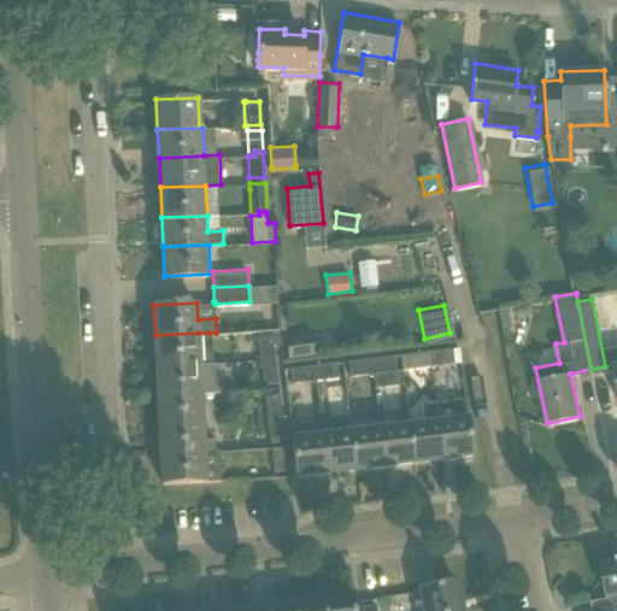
[(258,335),(262,359),(268,359),(268,357),(274,356),(274,357),(276,357),(274,342),(281,341),(280,328),(260,329),(259,329),(259,335),(258,335)]
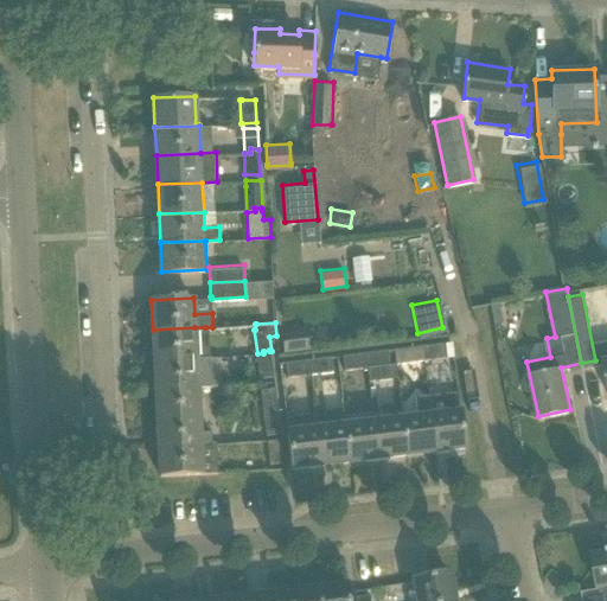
[(308,326),(280,330),(282,350),(311,346),(308,326)]
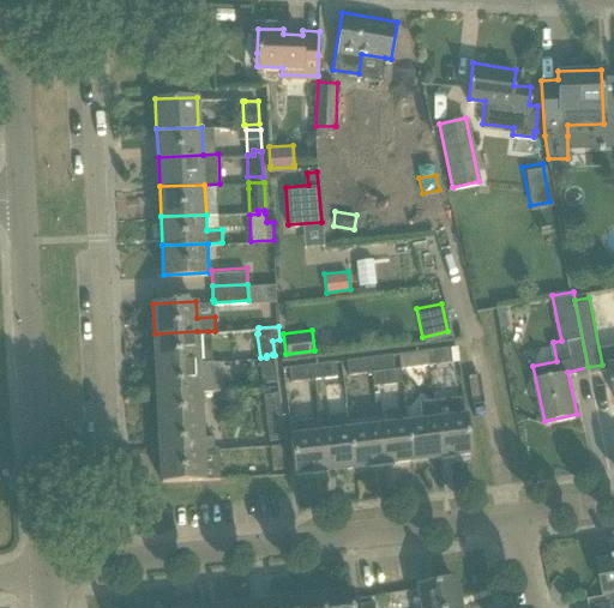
[(197,331),(155,333),(156,362),(198,361),(197,331)]
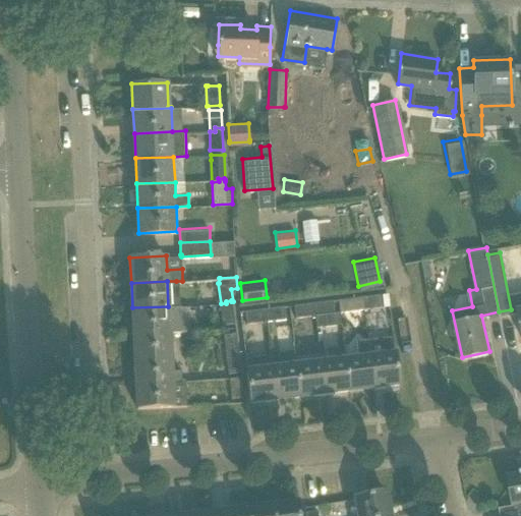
[(520,290),(508,293),(511,309),(512,312),(518,311),(519,318),(520,329),(520,290)]
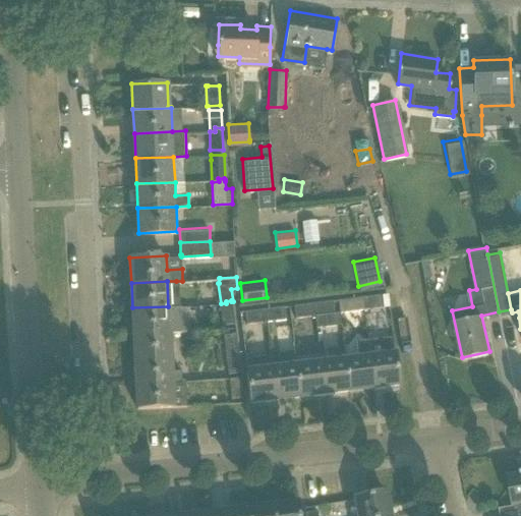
[(361,296),(360,296),(361,301),(364,301),(364,307),(383,305),(382,293),(361,295),(361,296)]
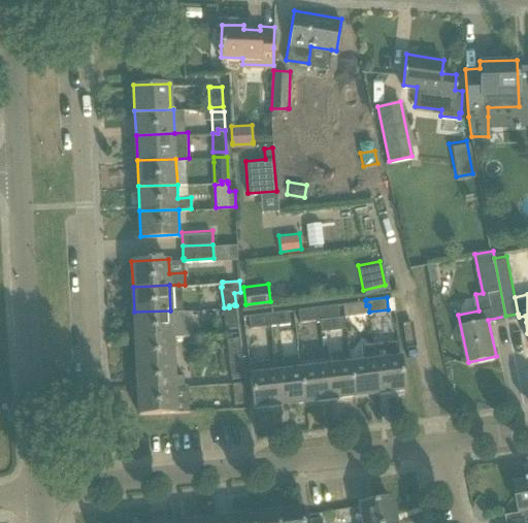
[(348,302),(350,315),(369,312),(369,305),(366,305),(365,300),(366,300),(366,299),(348,302)]
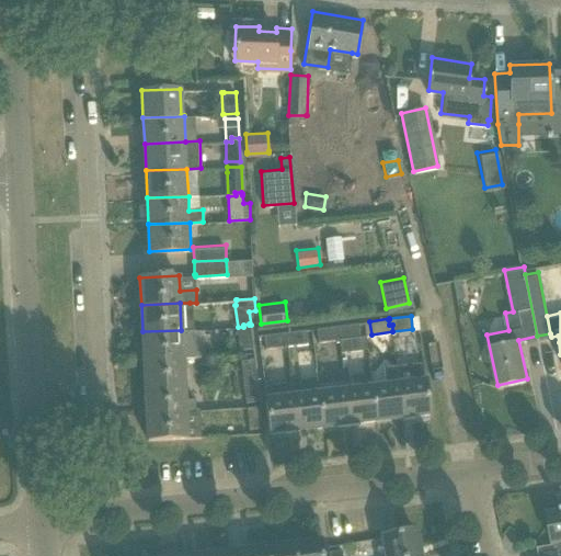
[(341,338),(342,351),(368,348),(366,335),(359,335),(357,322),(336,325),(336,331),(340,330),(341,338)]
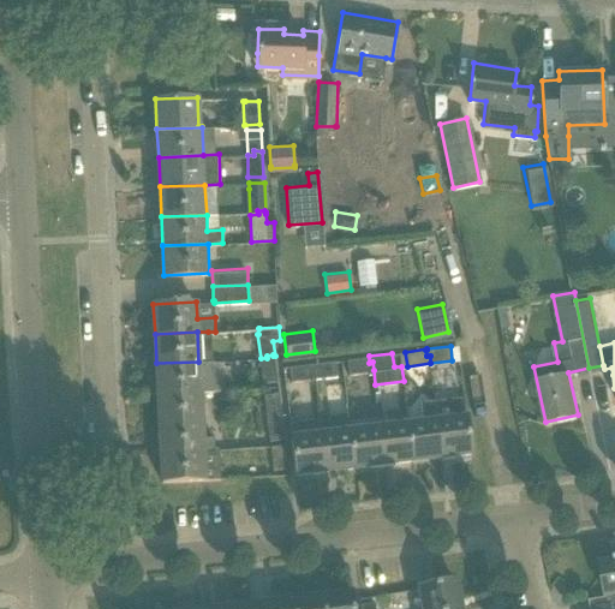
[(261,358),(263,381),(278,378),(275,356),(273,356),(273,354),(267,356),(267,358),(261,358)]
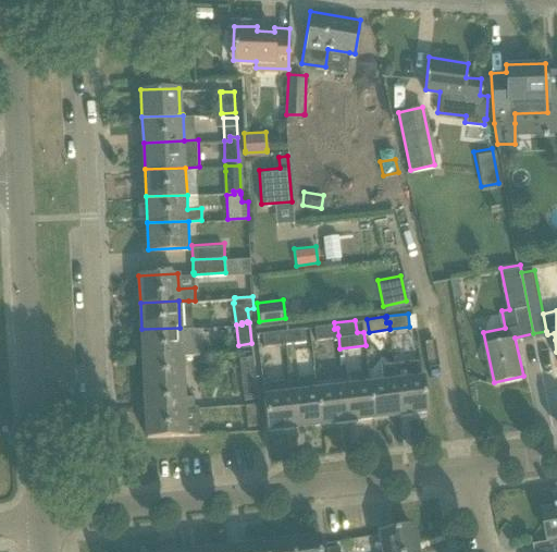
[(314,324),(317,338),(337,334),(338,335),(337,328),(334,329),(334,322),(314,324)]
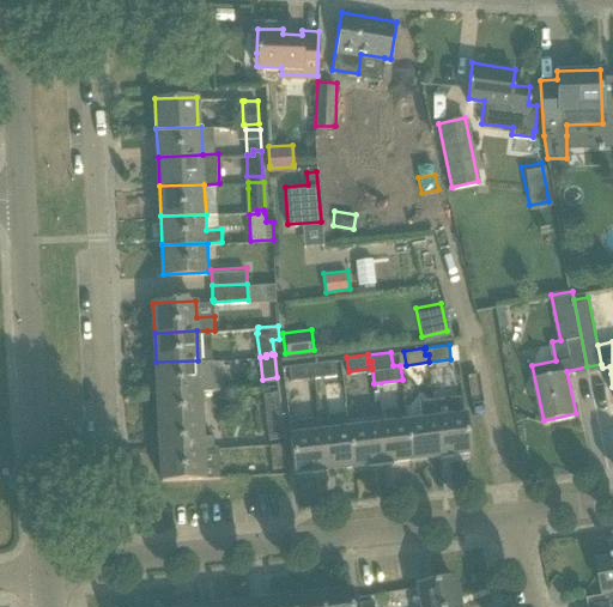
[(334,358),(309,362),(310,368),(314,368),(315,375),(313,375),(313,376),(321,375),(337,374),(334,358)]
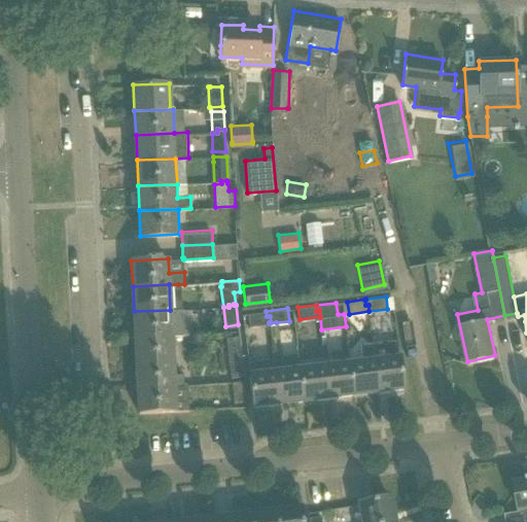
[(181,334),(180,309),(170,310),(134,311),(135,336),(173,334),(181,334)]
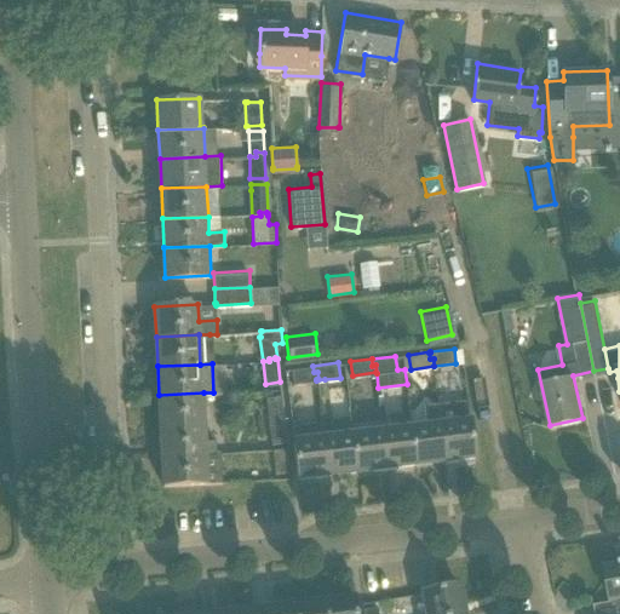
[(292,368),(293,383),(316,380),(316,379),(319,379),(317,372),(314,372),(313,366),(292,368)]
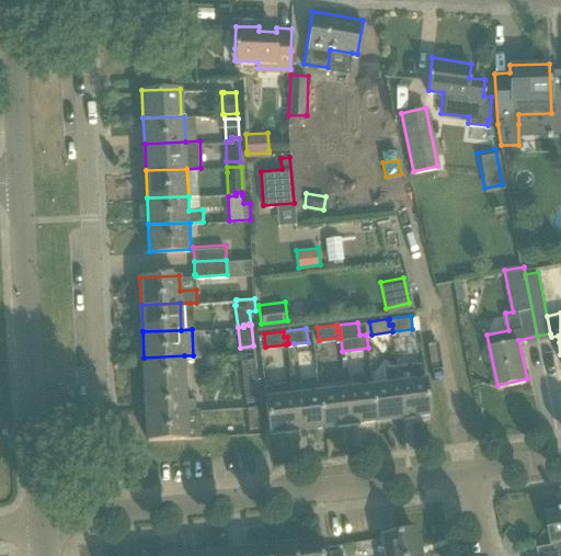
[(144,358),(147,411),(196,409),(195,397),(187,398),(184,355),(144,358)]
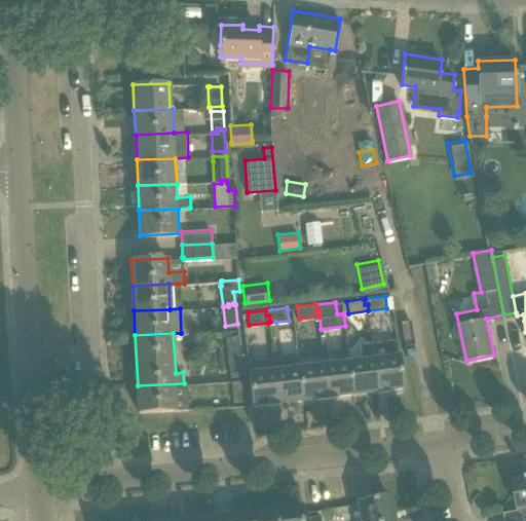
[(225,336),(228,355),(241,355),(238,334),(225,336)]
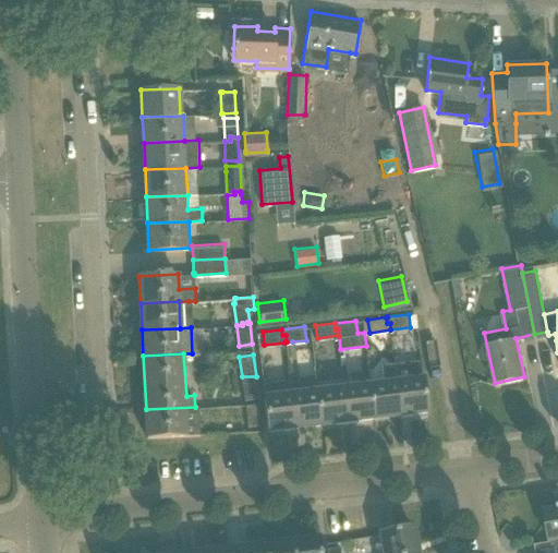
[(393,362),(400,412),(426,409),(423,377),(420,359),(393,362)]
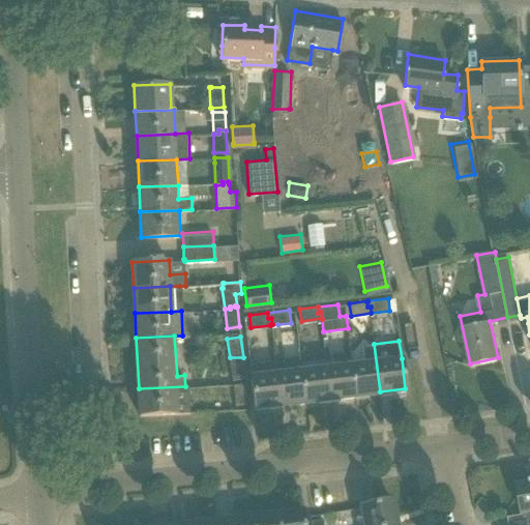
[(351,365),(355,395),(380,391),(374,344),(363,345),(365,363),(351,365)]
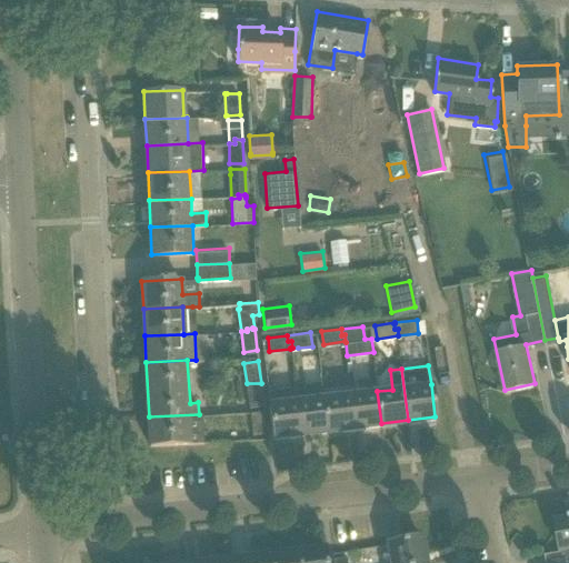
[(247,383),(249,405),(263,404),(261,383),(247,383)]
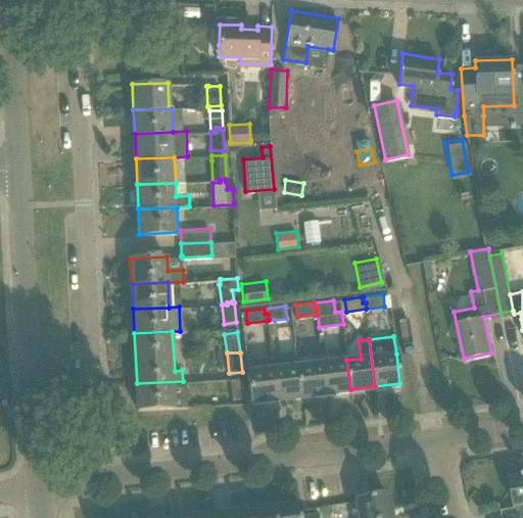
[(322,363),(326,392),(350,389),(346,360),(322,363)]
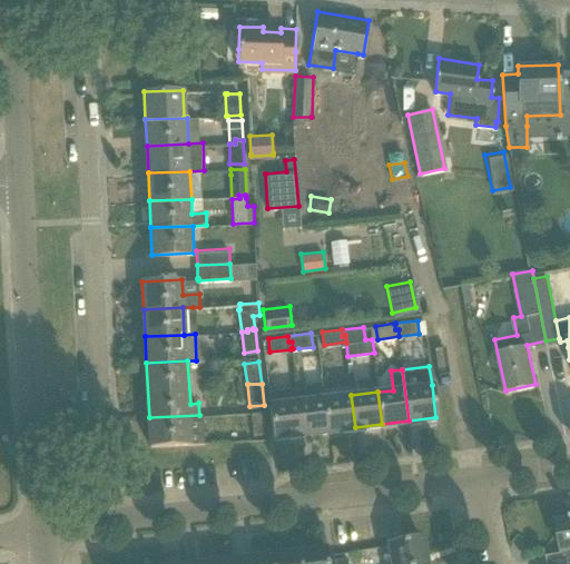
[(324,398),(328,431),(355,427),(351,395),(324,398)]
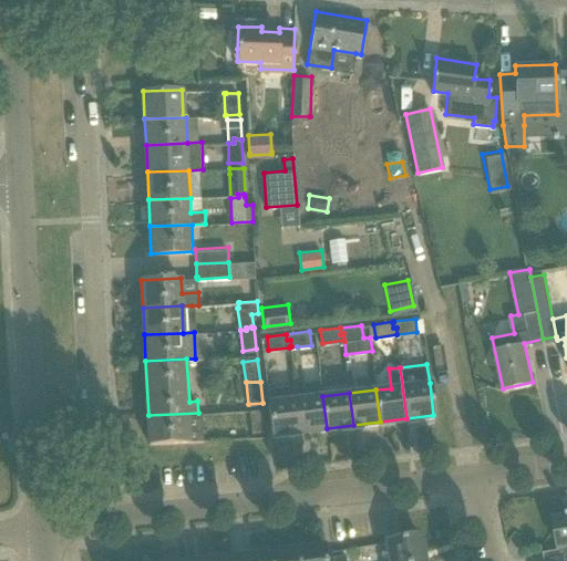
[(296,400),(300,432),(327,428),(322,396),(296,400)]
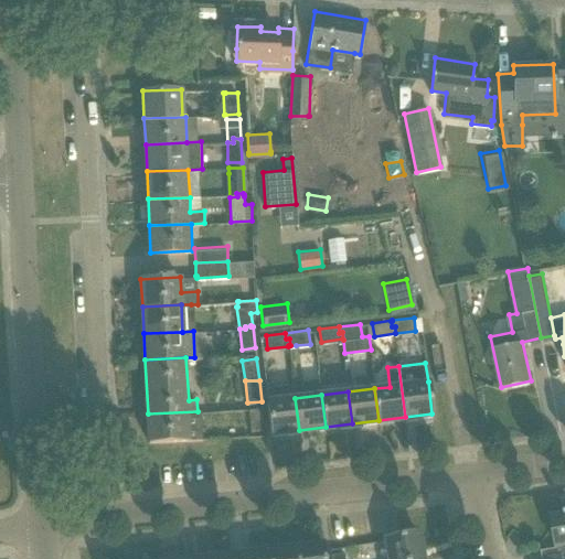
[(267,401),(272,432),(299,430),(295,398),(267,401)]
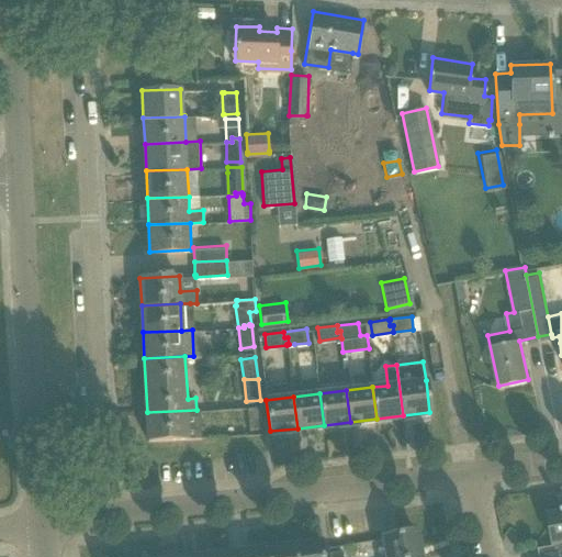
[(247,407),(250,429),(263,426),(260,404),(247,407)]
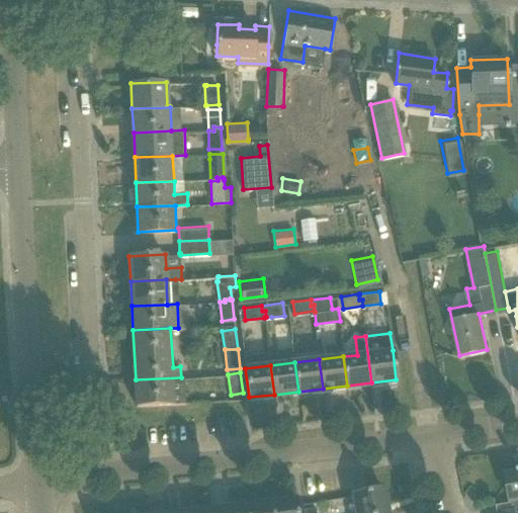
[(136,379),(137,404),(186,401),(185,376),(181,377),(136,379)]
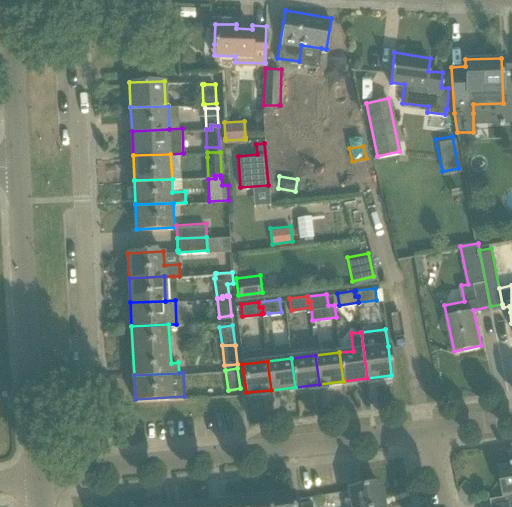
[(510,494),(511,505),(511,464),(501,466),(506,494),(510,494)]
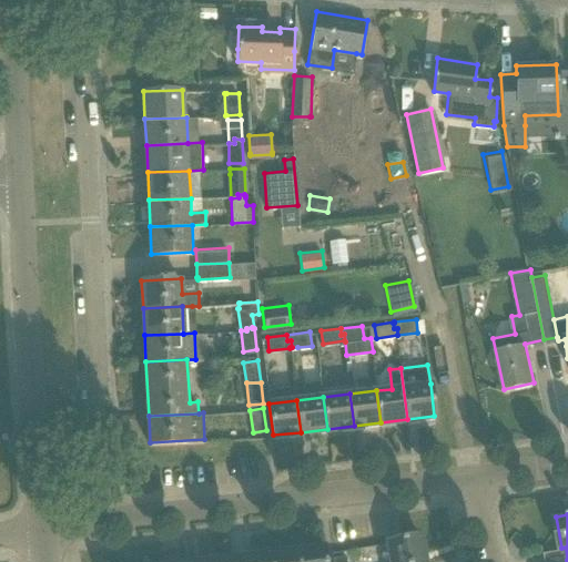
[(387,540),(391,561),(416,561),(425,561),(419,533),(387,540)]
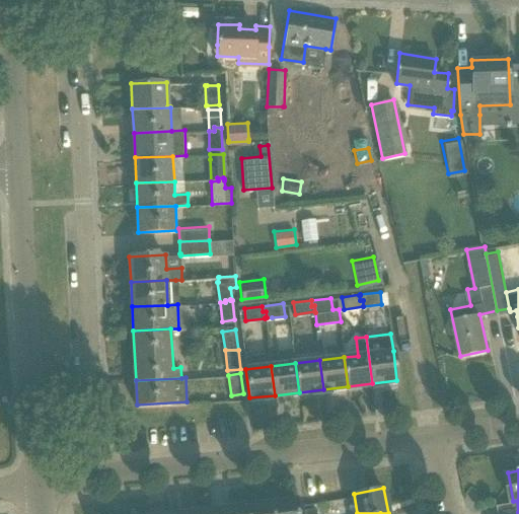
[(271,502),(272,513),(297,513),(296,499),(271,502)]
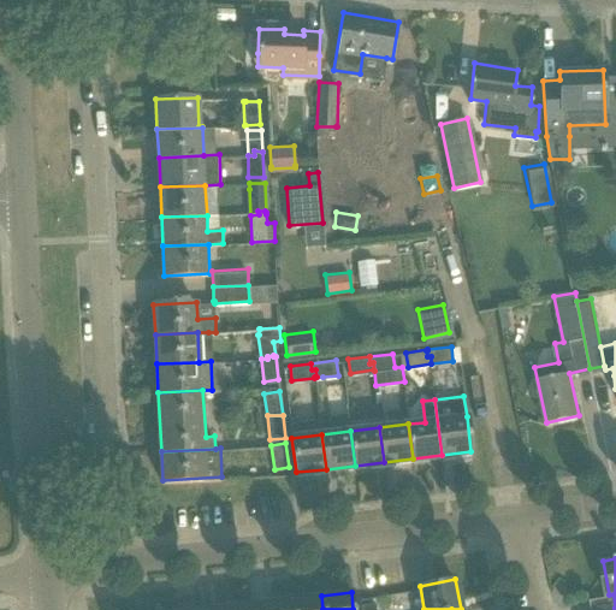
[(292,598),(294,609),(323,609),(321,596),(292,598)]
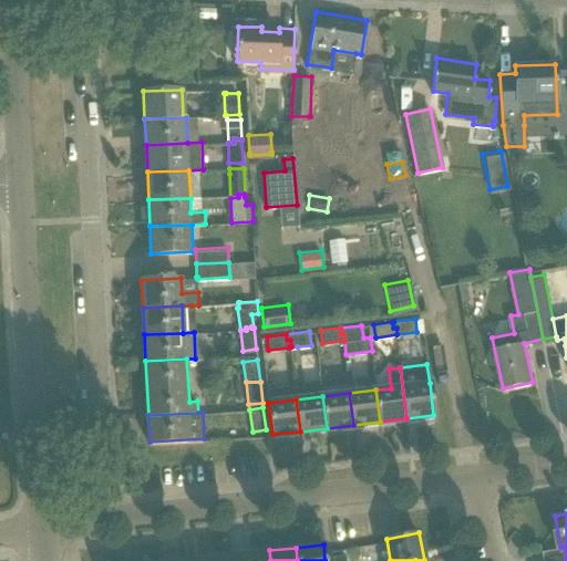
[(243,553),(244,560),(270,560),(269,550),(243,553)]
